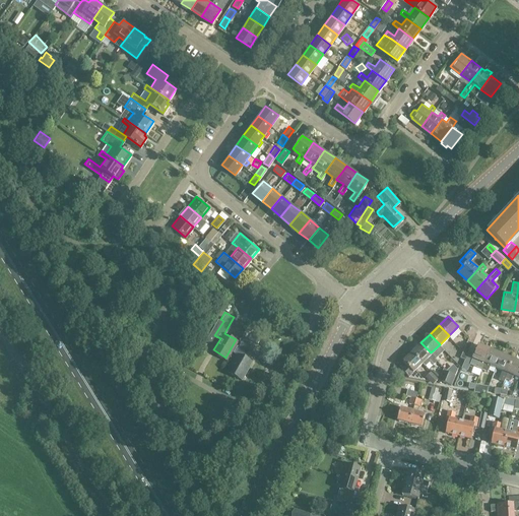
[(243,356),(246,349),(251,351),(254,344),(242,338),(238,345),(236,344),(233,350),(237,352),(228,370),(242,378),(251,360),(243,356)]
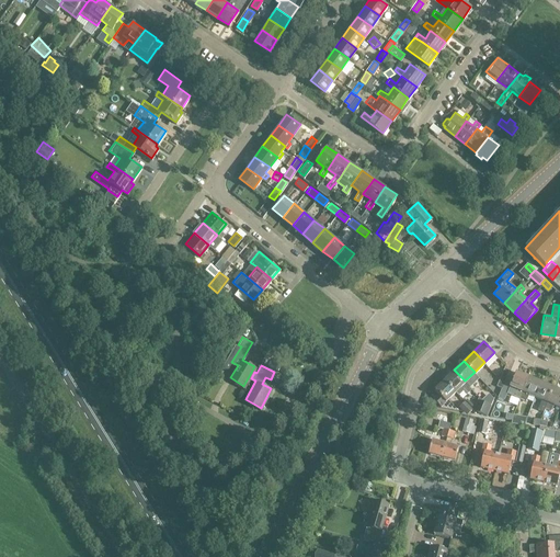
[(504,379),(509,370),(503,367),(499,377),(504,379)]
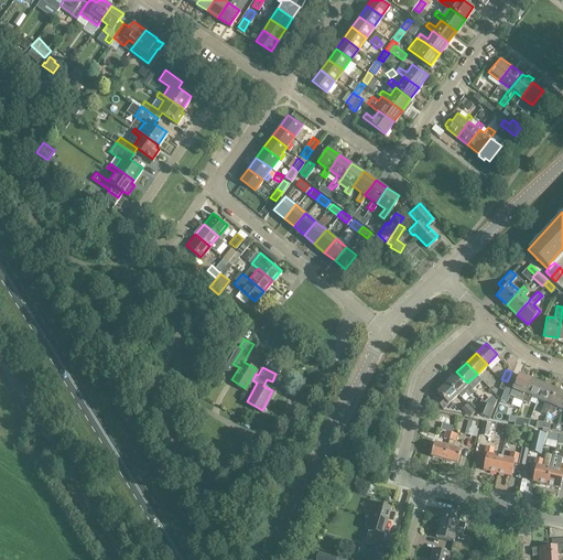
[(467,383),(456,372),(446,381),(457,392),(461,395),(465,390),(468,394),(473,389),(467,383)]
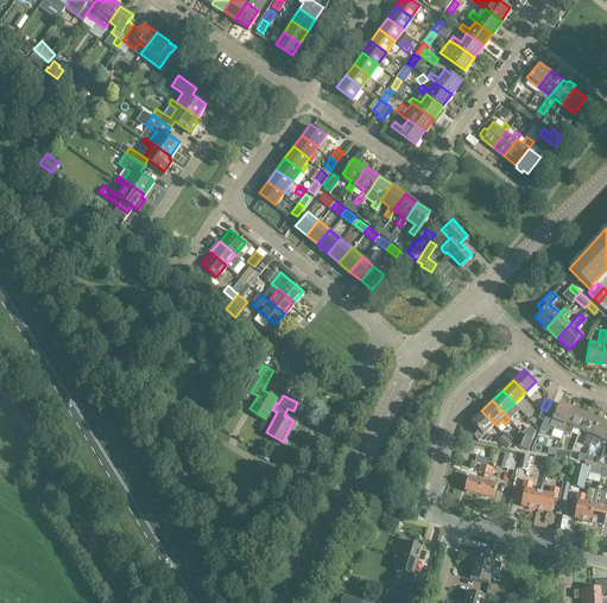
[(563,429),(566,421),(573,406),(558,400),(552,413),(551,416),(552,417),(560,419),(556,426),(563,429)]
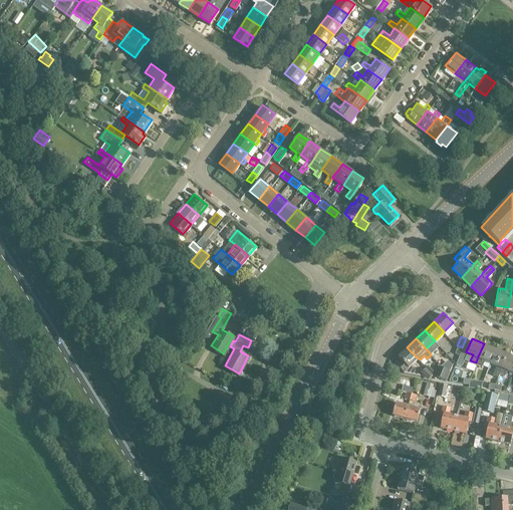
[(484,343),(478,356),(476,362),(481,365),(483,358),(490,361),(495,348),(484,343)]
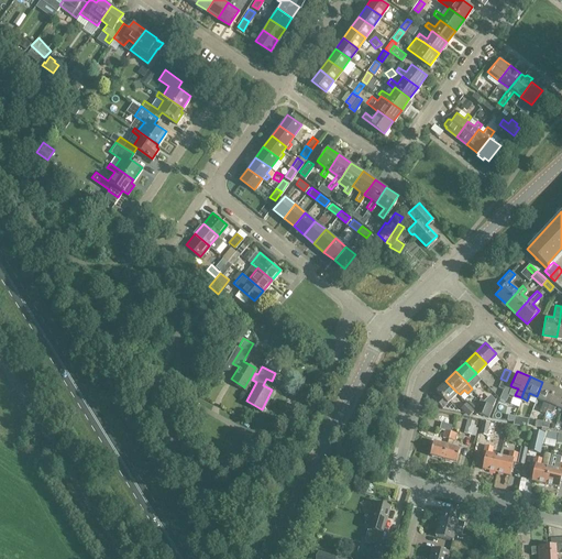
[(445,381),(436,390),(440,394),(434,398),(442,406),(456,392),(445,381)]
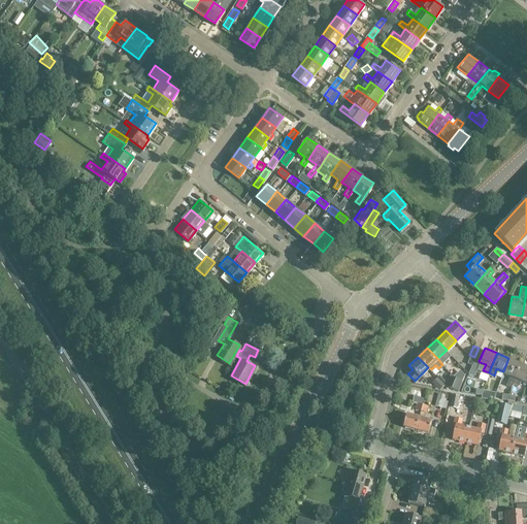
[(480,362),(479,361),(480,359),(474,357),(471,363),(467,371),(473,374),(480,362)]
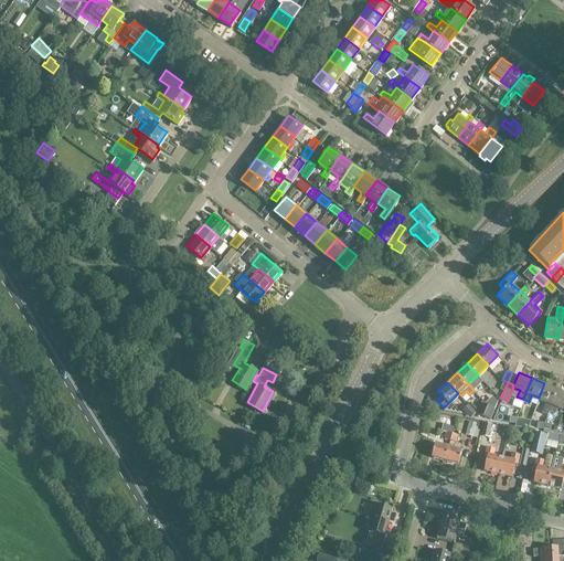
[(556,389),(544,383),(539,398),(545,400),(541,410),(547,413),(549,409),(551,403),(556,389)]
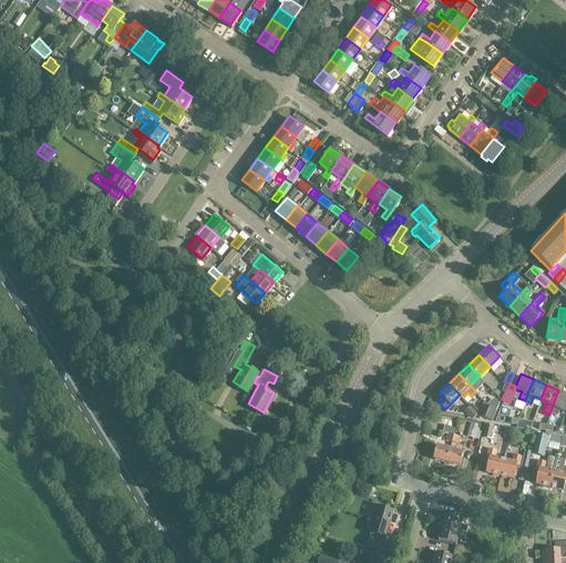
[(559,407),(565,409),(565,407),(565,392),(558,390),(553,405),(551,410),(556,413),(559,407)]
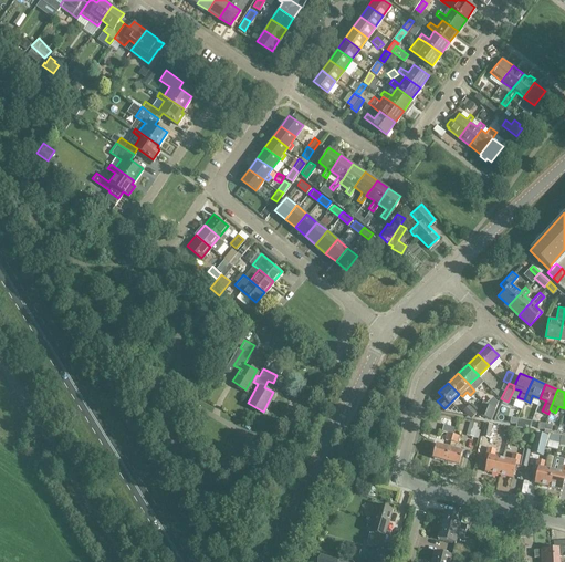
[(477,412),(490,417),(494,407),(489,405),(481,402),(477,412)]
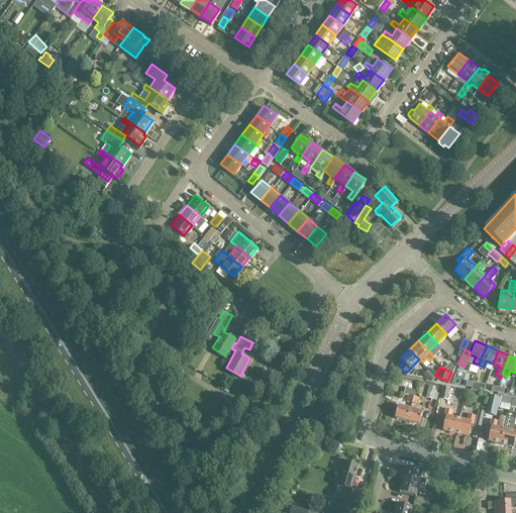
[(426,376),(430,377),(433,374),(427,368),(423,372),(426,376)]
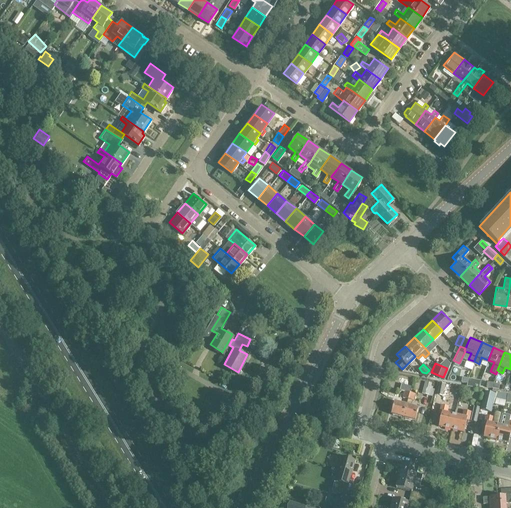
[(477,386),(480,378),(468,376),(467,381),(466,384),(477,386)]
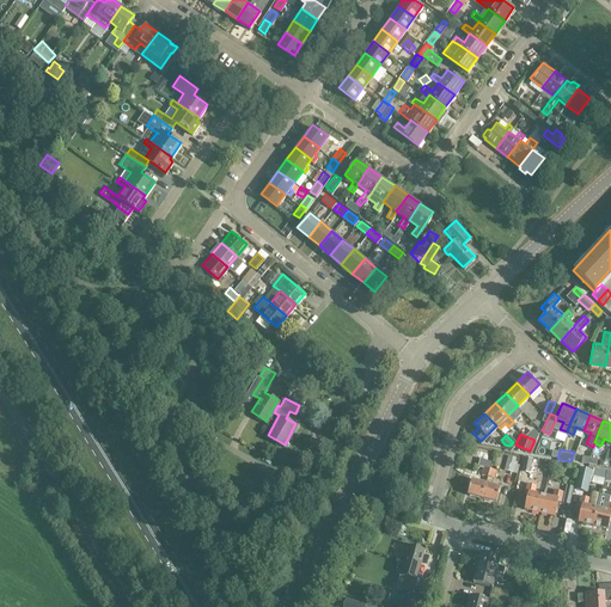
[(514,454),(508,453),(503,466),(517,470),(519,463),(515,461),(517,459),(514,458),(514,454)]
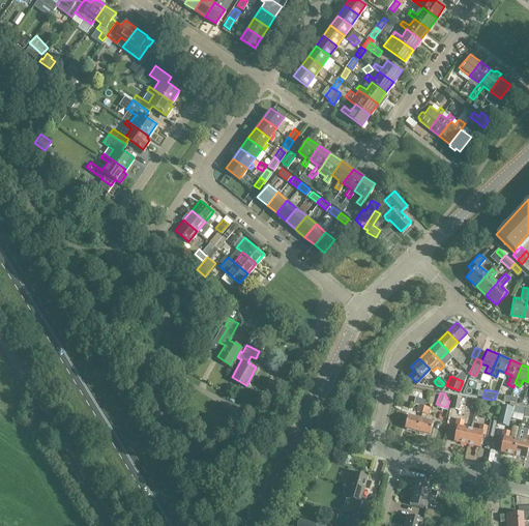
[(458,407),(460,395),(453,393),(451,406),(458,407)]
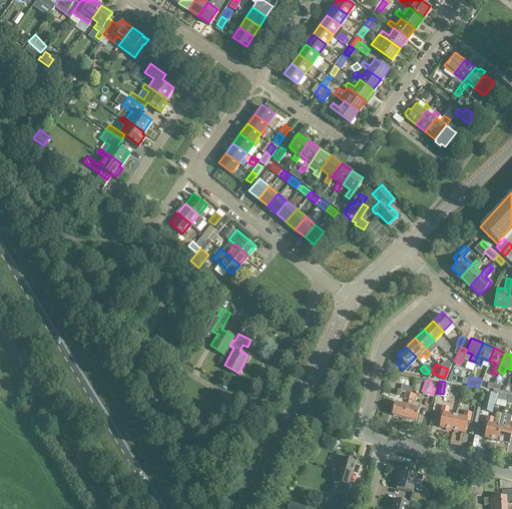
[(391,412),(403,416),(407,403),(406,403),(408,397),(410,391),(411,385),(401,382),(400,388),(404,390),(401,402),(394,400),(391,412)]
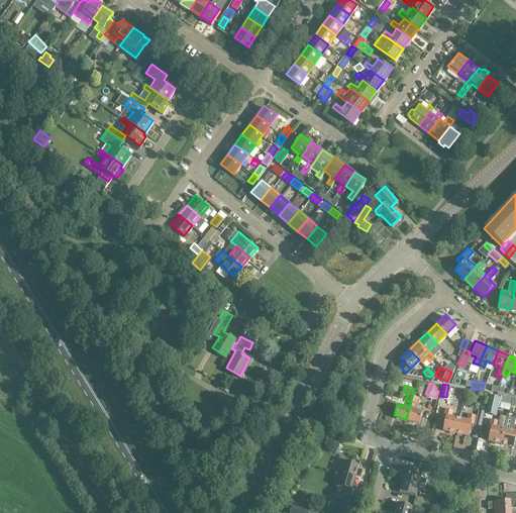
[(495,414),(499,395),(488,393),(484,411),(495,414)]
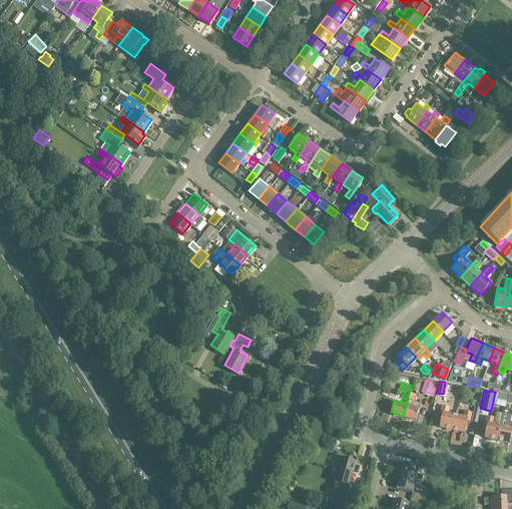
[(497,390),(495,402),(505,405),(507,392),(497,390)]
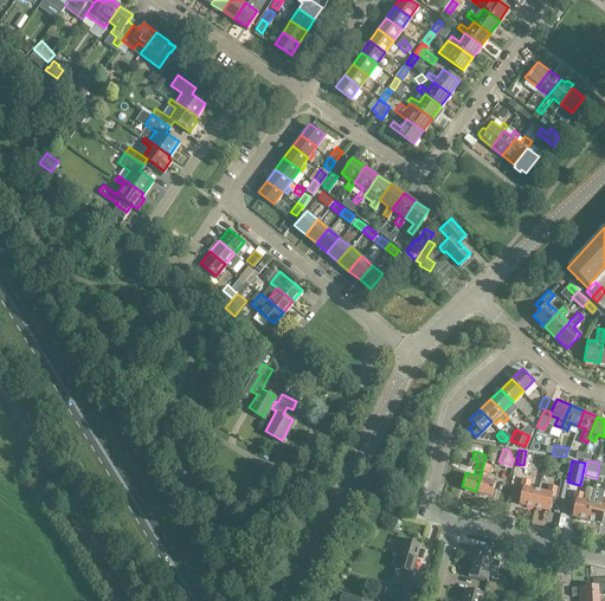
[(495,479),(481,476),(476,491),(490,495),(495,479)]
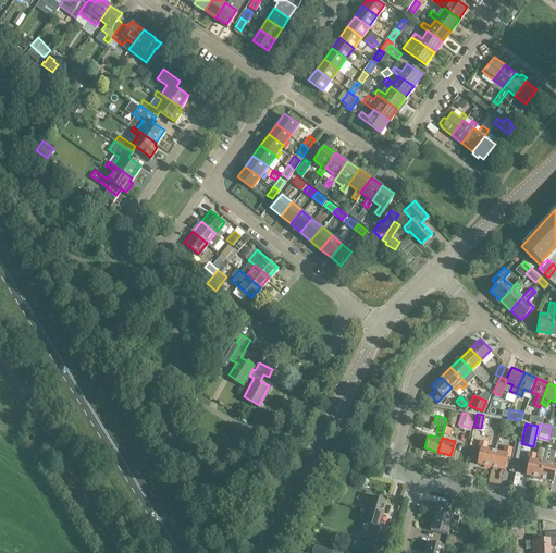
[(477,462),(490,465),(494,449),(485,446),(486,440),(479,438),(477,447),(480,449),(477,462)]
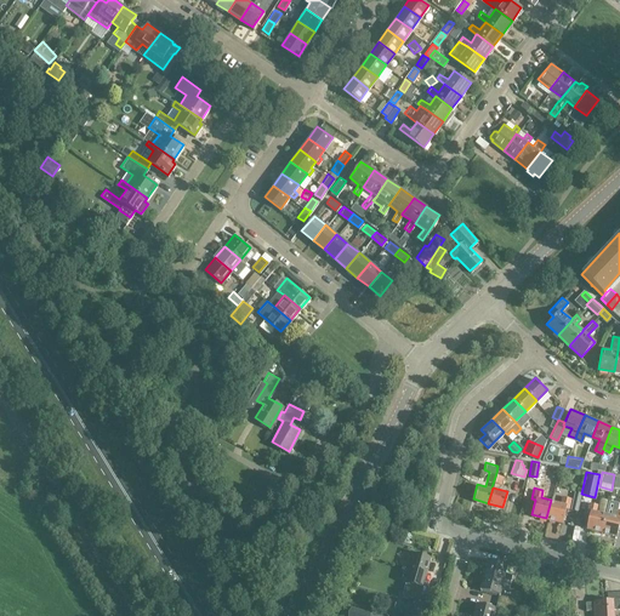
[(574,489),(570,507),(576,509),(581,491),(574,489)]
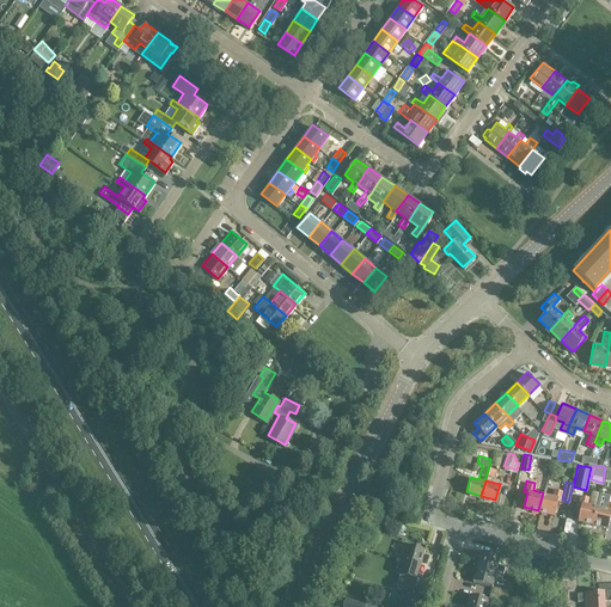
[(560,500),(562,489),(554,488),(551,495),(543,492),(538,510),(554,514),(557,498),(560,500)]
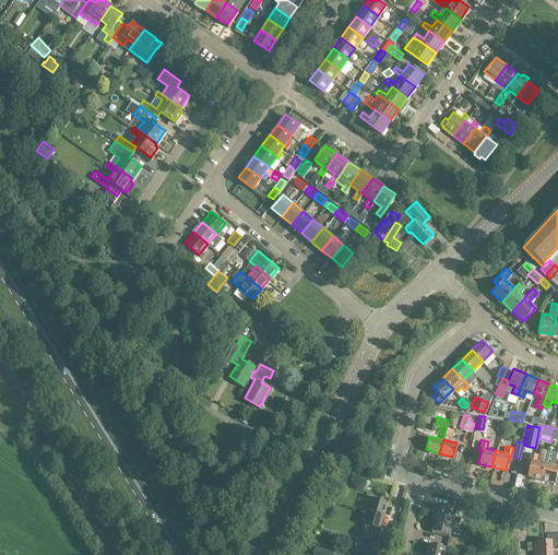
[(527,474),(541,477),(544,462),(536,460),(537,452),(530,451),(527,460),(531,461),(527,474)]
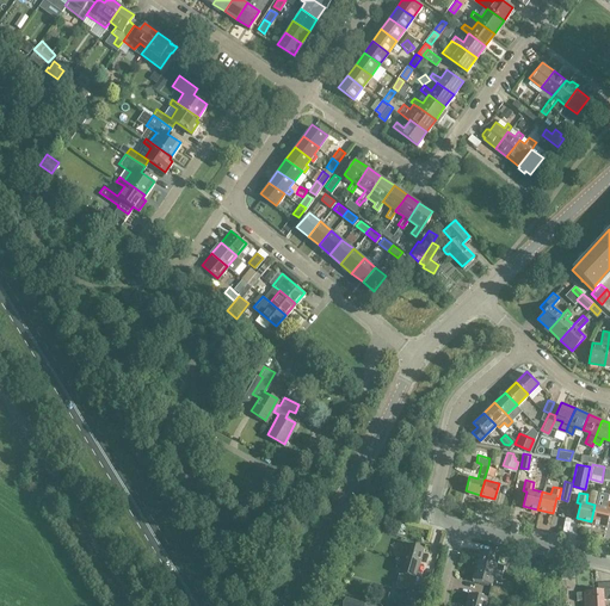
[(604,506),(595,505),(591,521),(607,525),(609,511),(609,509),(609,499),(607,499),(604,506)]
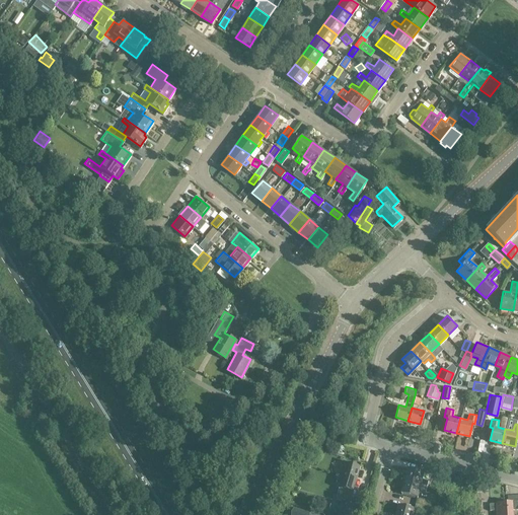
[(340,486),(352,489),(359,464),(346,461),(340,486)]
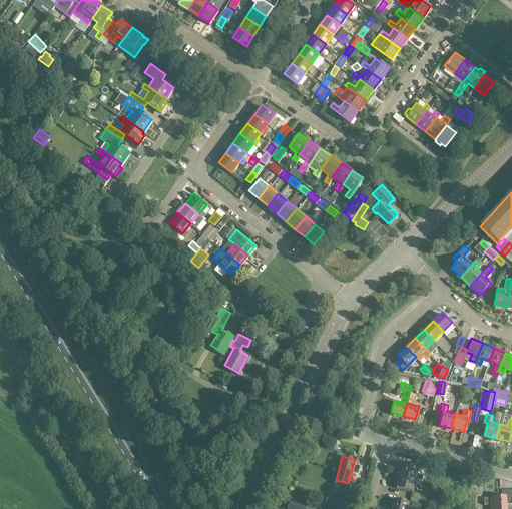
[(415,464),(403,461),(400,473),(415,478),(422,479),(423,473),(417,471),(419,466),(433,469),(435,463),(416,458),(415,464)]
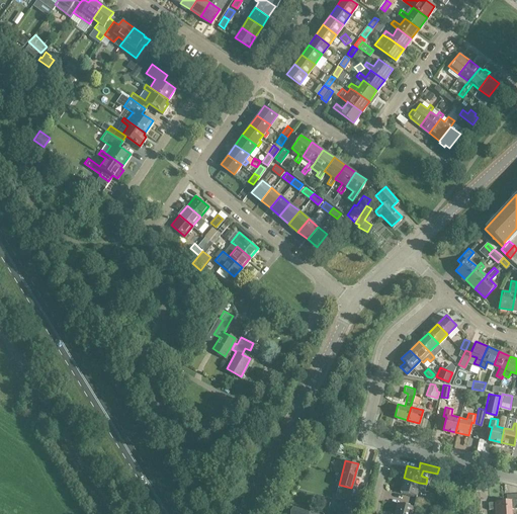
[(426,484),(419,483),(404,478),(400,491),(416,495),(418,489),(424,490),(426,484)]
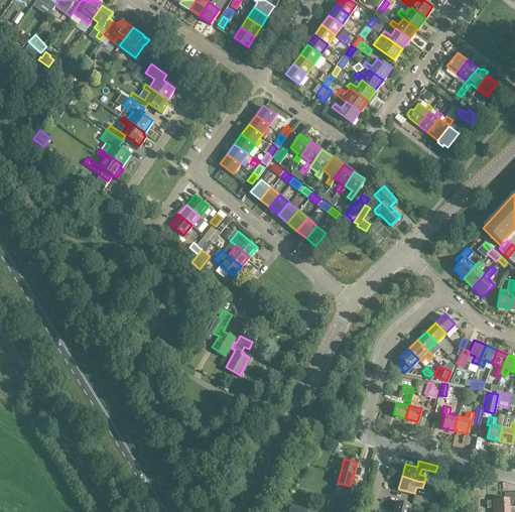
[(493,505),(493,511),(509,511),(509,504),(514,503),(514,490),(505,492),(505,498),(486,499),(487,506),(493,505)]
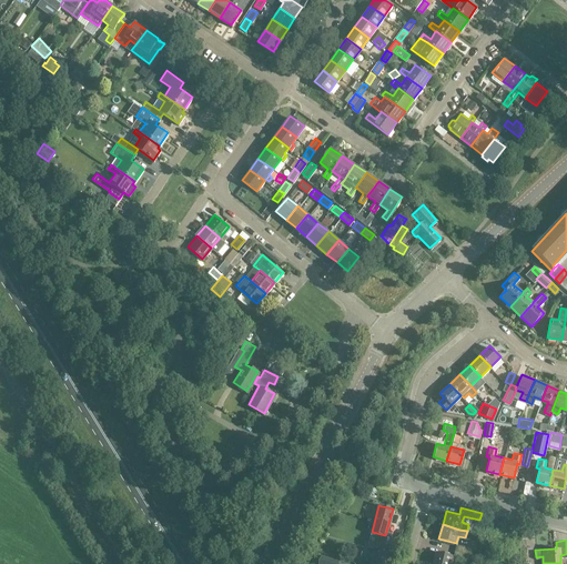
[(458,543),(456,550),(471,553),(473,546),(458,543)]
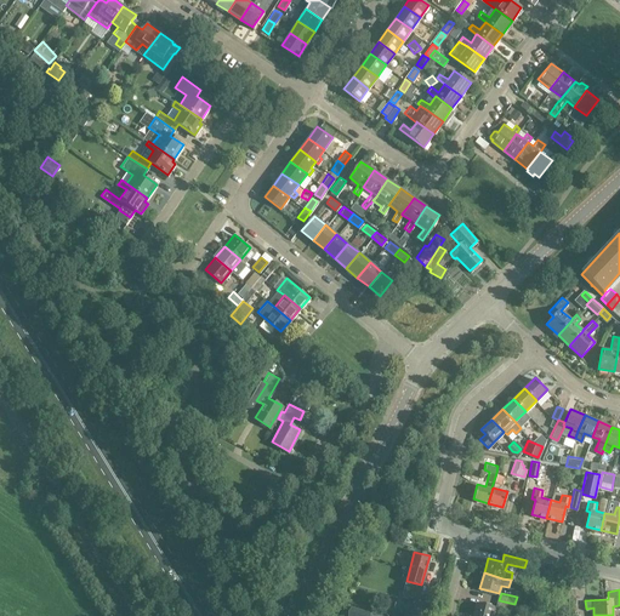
[(420,615),(425,598),(414,595),(407,615),(420,615)]
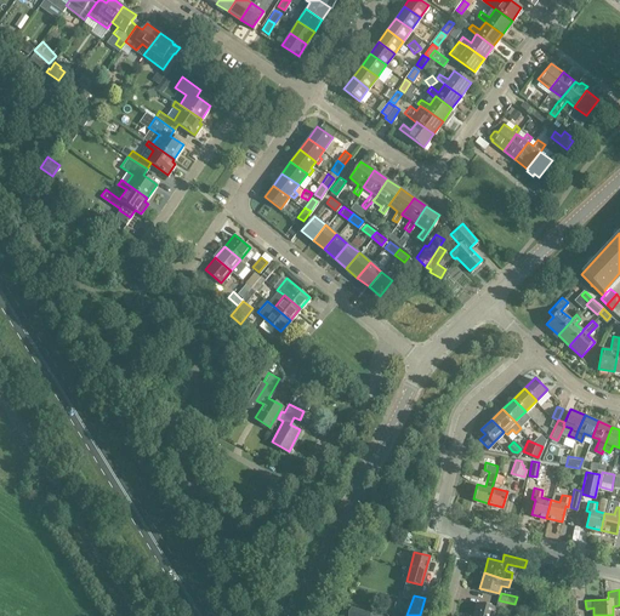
[(499,600),(498,608),(513,612),(515,604),(499,600)]
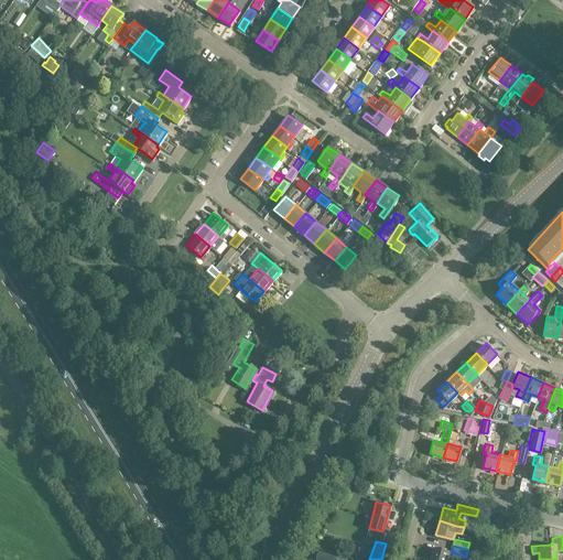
[(429,559),(454,559),(448,559),(450,551),(433,547),(429,559)]
